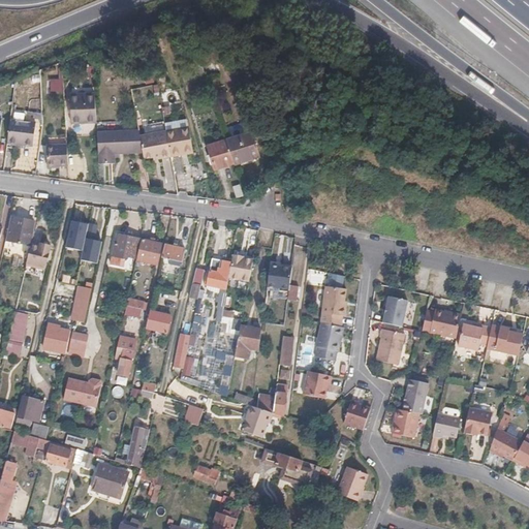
[(49,78),(49,91),(61,91),(61,78),(49,78)]
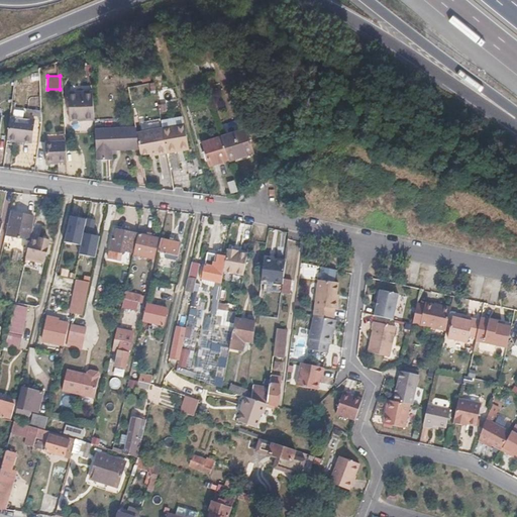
[(95,120),(94,101),(93,92),(70,94),(70,120),(95,120)]
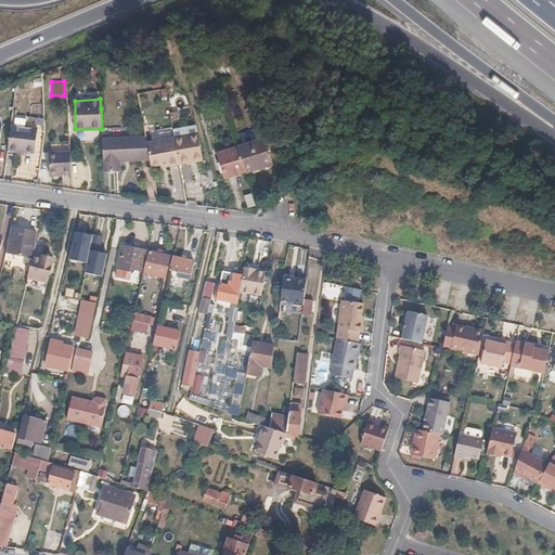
[(38,129),(11,125),(8,151),(35,154),(38,129)]
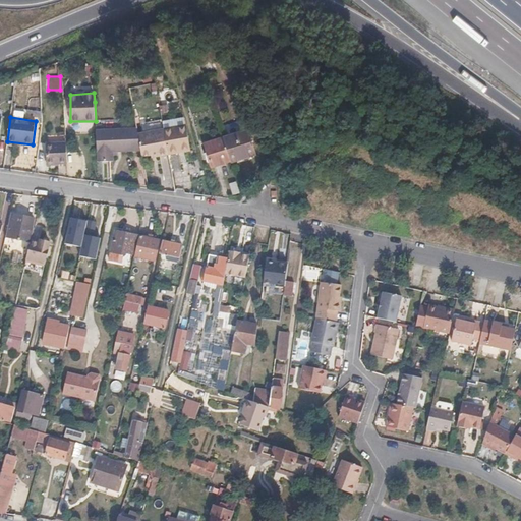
[(188,125),(164,129),(169,155),(183,153),(183,149),(192,147),(188,125)]
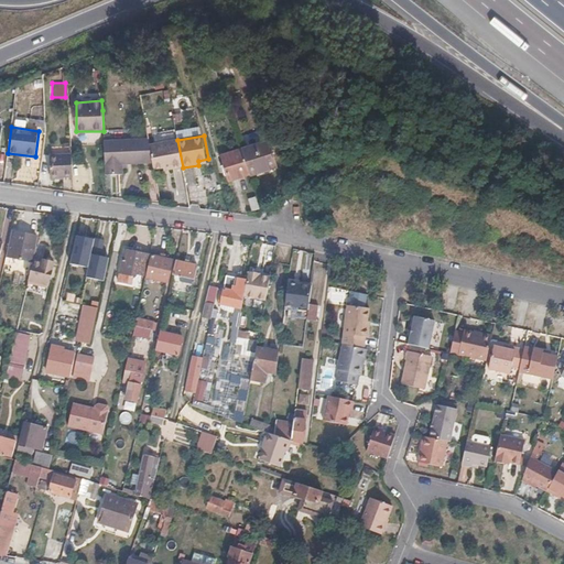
[(177,138),(149,143),(153,164),(153,167),(163,165),(170,164),(171,166),(182,164),(177,138)]
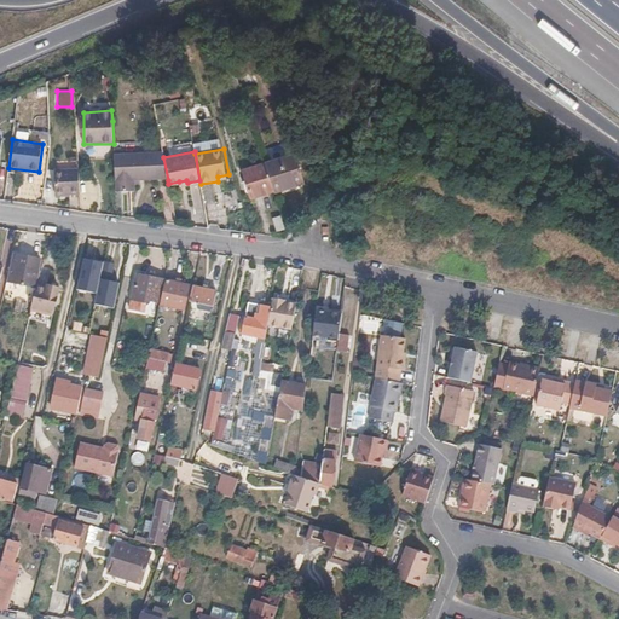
[(168,180),(163,157),(163,155),(114,156),(116,192),(134,192),(134,181),(168,180)]
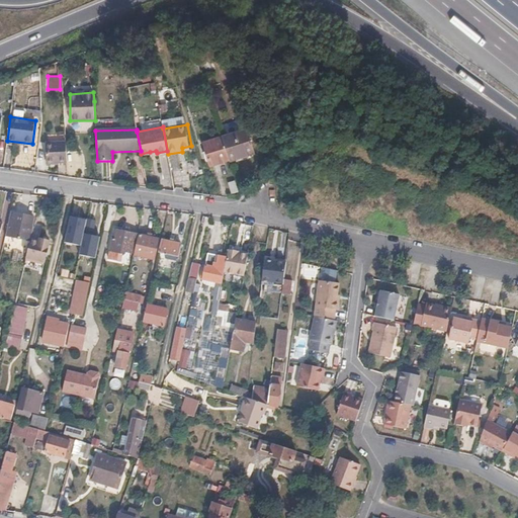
[(253,148),(248,133),(247,132),(224,139),(231,162),(257,155),(253,148)]
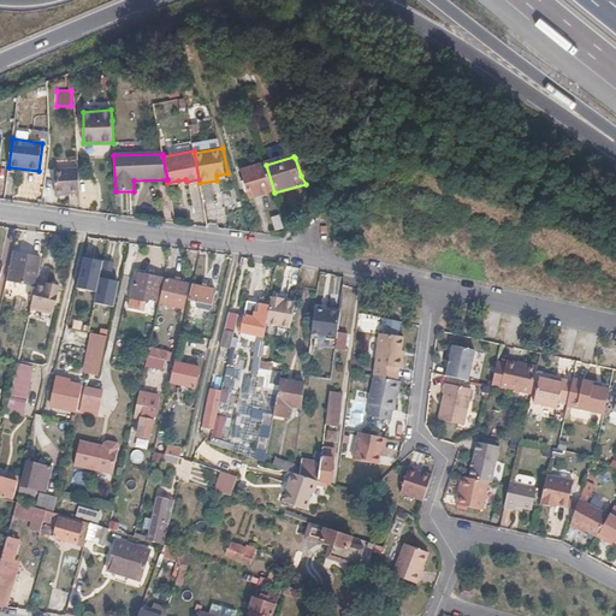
[(252,199),(274,193),(266,165),(244,172),(252,199)]
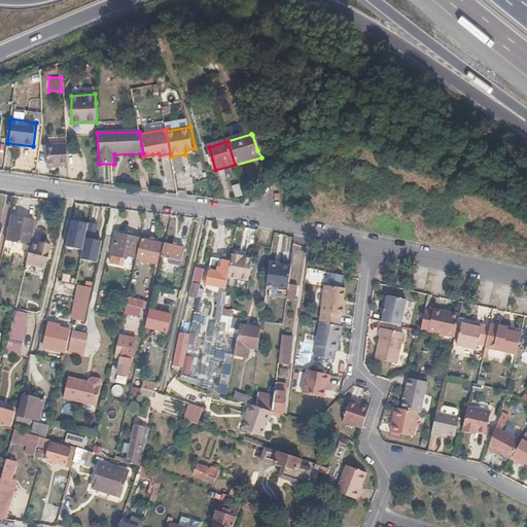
[(69,166),(67,146),(47,146),(47,166),(69,166)]
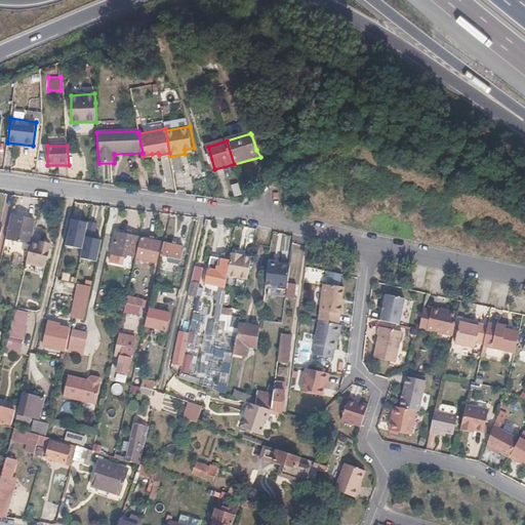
[(29,245),(35,221),(8,215),(3,240),(29,245)]
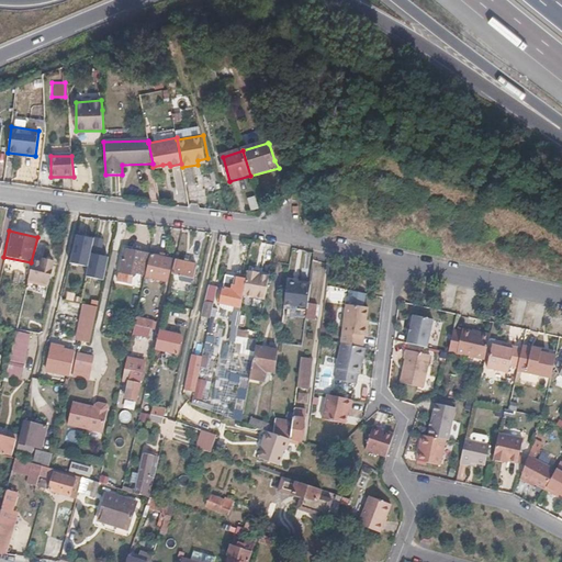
[(76,234),(69,262),(87,267),(90,253),(93,238),(76,234)]
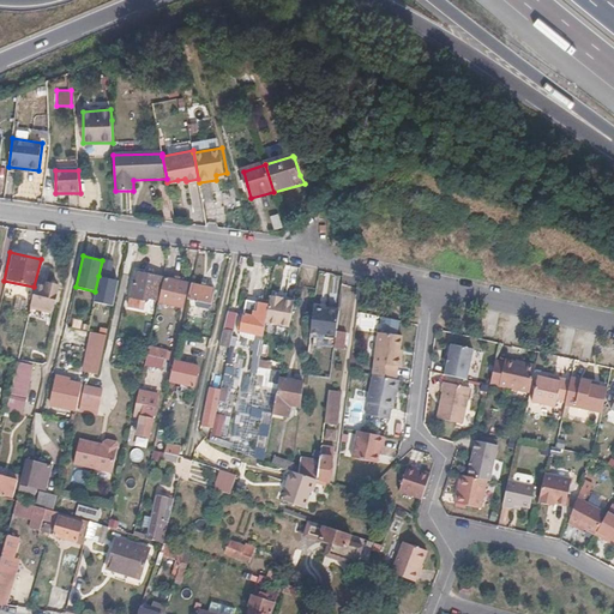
[(114,263),(102,260),(98,276),(110,280),(114,263)]
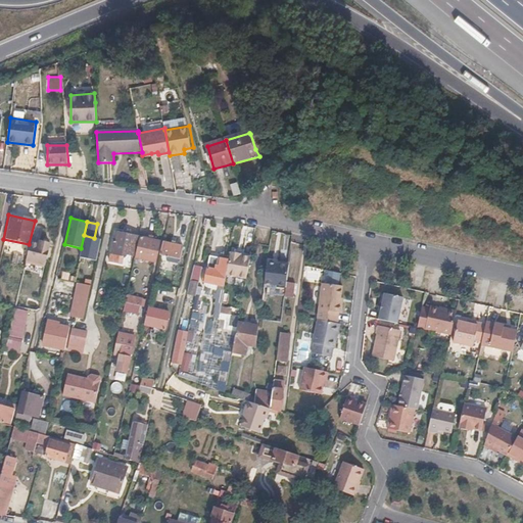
[(126,246),(135,248),(138,237),(113,232),(109,253),(124,256),(126,246)]
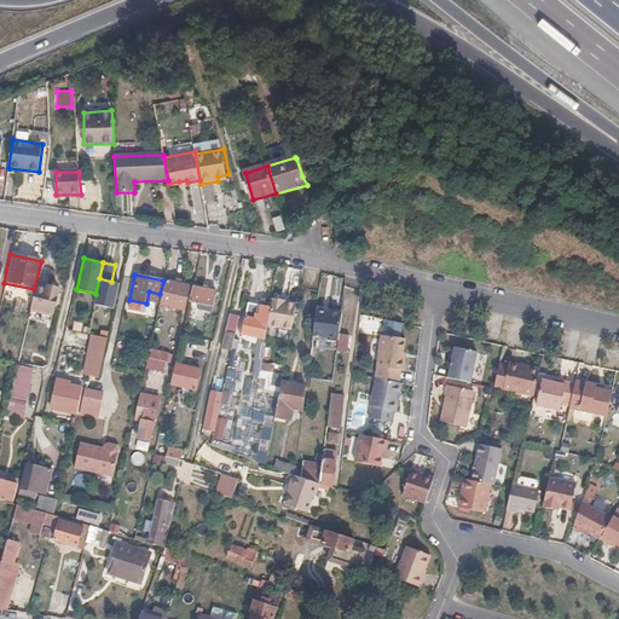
[(99,278),(96,294),(93,304),(114,308),(119,283),(111,282),(99,278)]
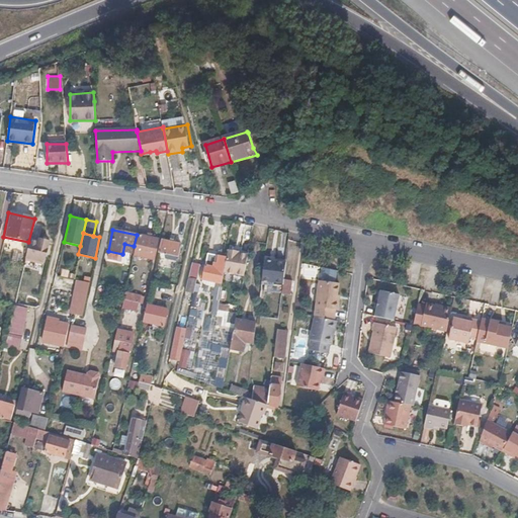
[(152,260),(156,240),(138,235),(133,256),(152,260)]
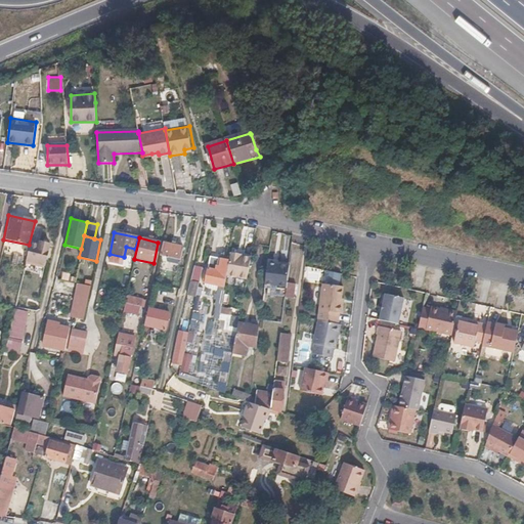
[(182,248),(162,243),(159,256),(179,260),(182,248)]
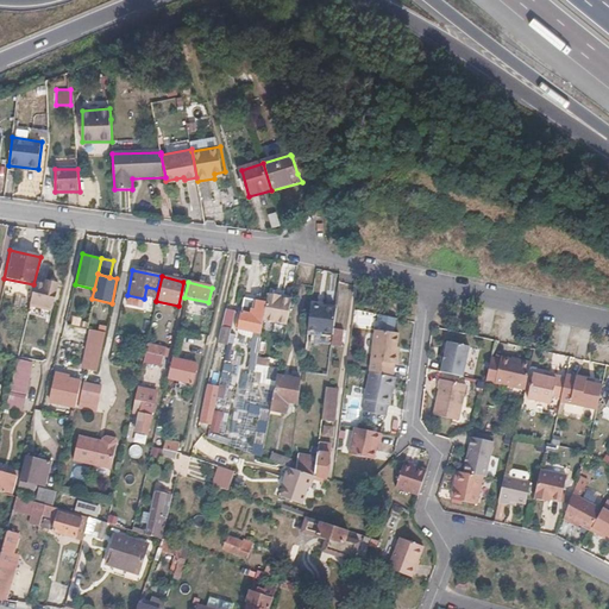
[(50,287),(33,284),(29,306),(49,311),(52,297),(49,297),(50,287)]
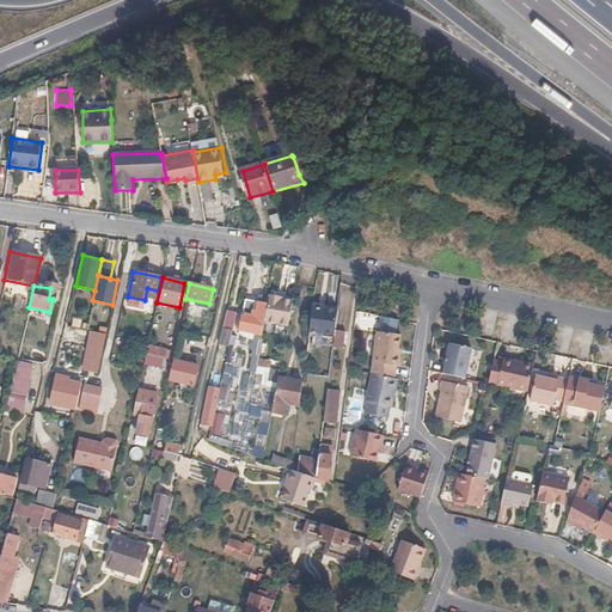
[(291,303),(279,300),(275,299),(275,298),(268,297),(267,303),(264,316),(263,323),(286,328),(291,303)]
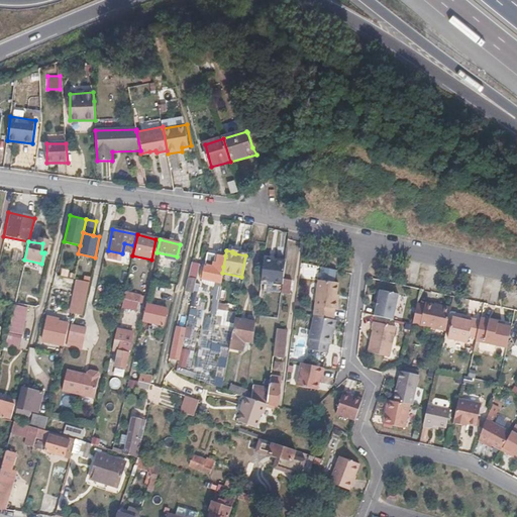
[(207,252),(205,264),(212,266),(212,261),(215,262),(217,254),(207,252)]
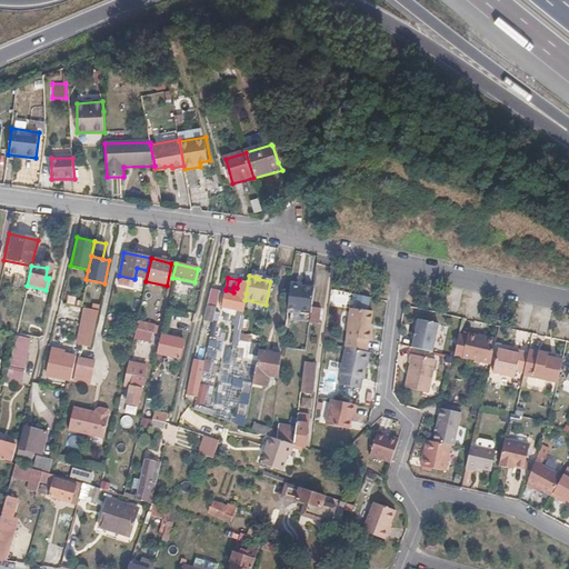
[(233,287),(233,292),(246,293),(248,281),(239,280),(237,288),(233,287)]
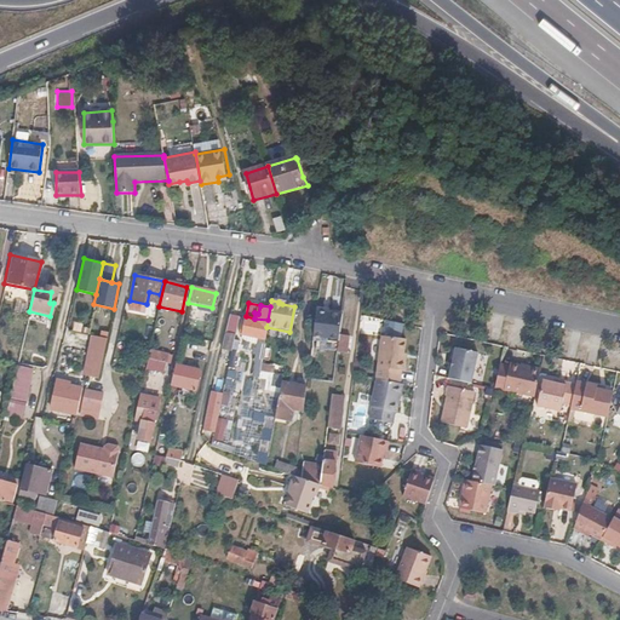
[(334,344),(337,343),(339,327),(340,316),(327,315),(327,311),(314,310),(311,339),(326,340),(326,342),(327,344),(334,344)]
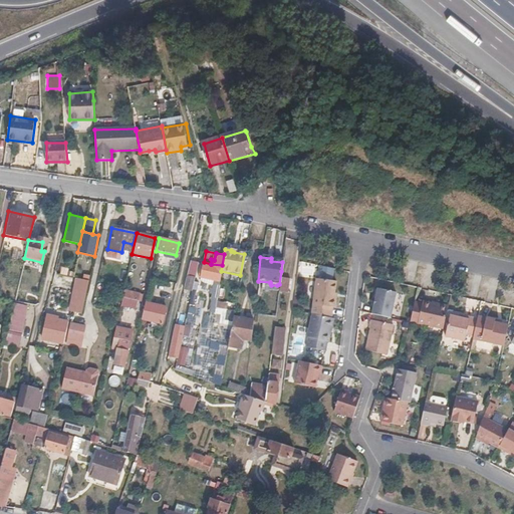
[(189,260),(186,273),(194,274),(197,262),(189,260)]
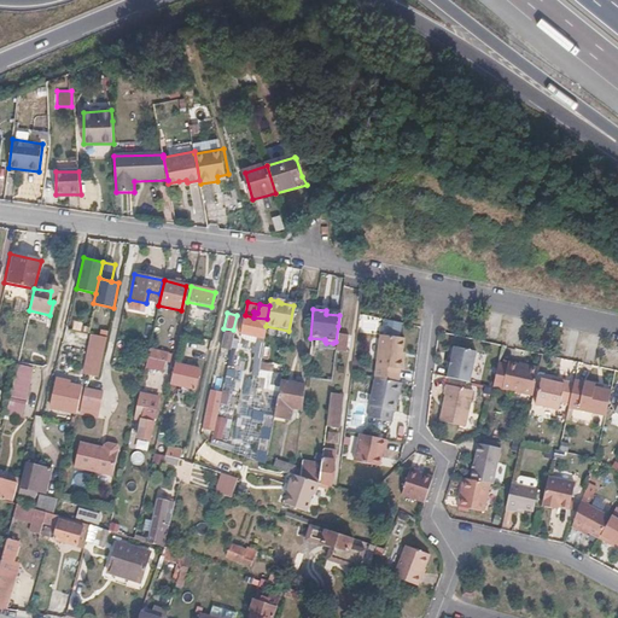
[(240,336),(263,339),(266,326),(267,319),(254,318),(245,315),(244,315),(240,336)]
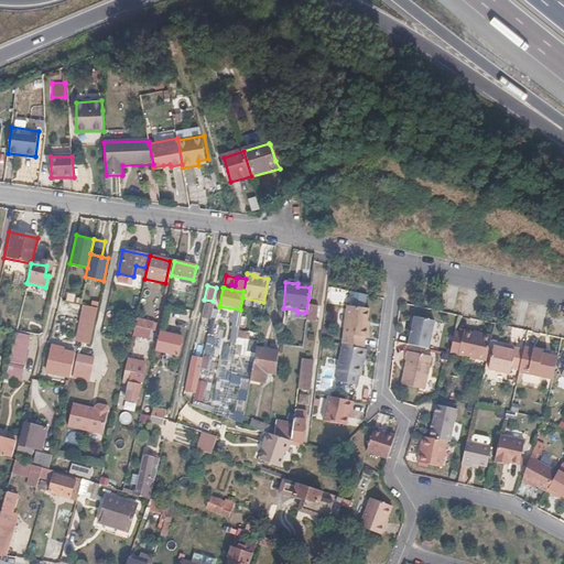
[(365,331),(369,311),(366,310),(368,297),(351,294),(349,306),(348,306),(339,347),(340,347),(361,350),(364,339),(366,339),(368,331),(365,331)]
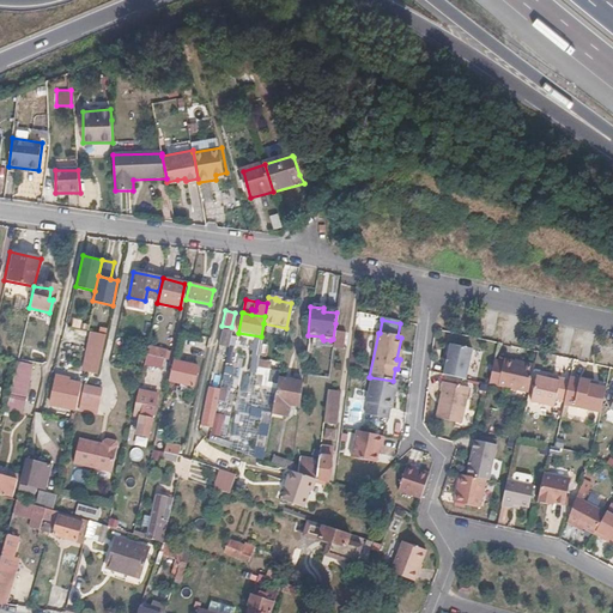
[(335,323),(333,339),(333,340),(343,341),(345,325),(335,323)]
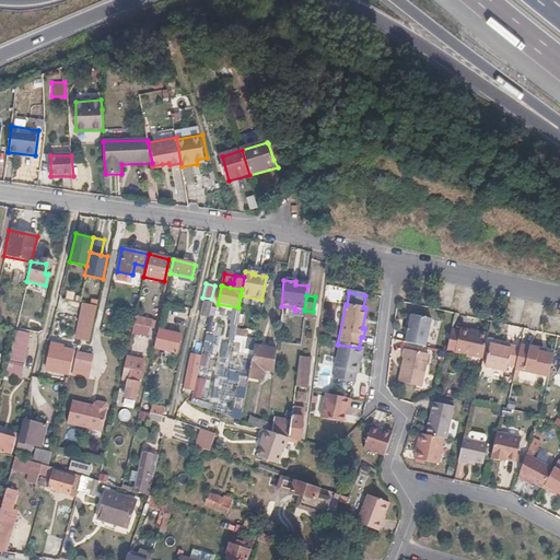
[(211,299),(202,298),(199,312),(208,314),(210,306),(211,299)]
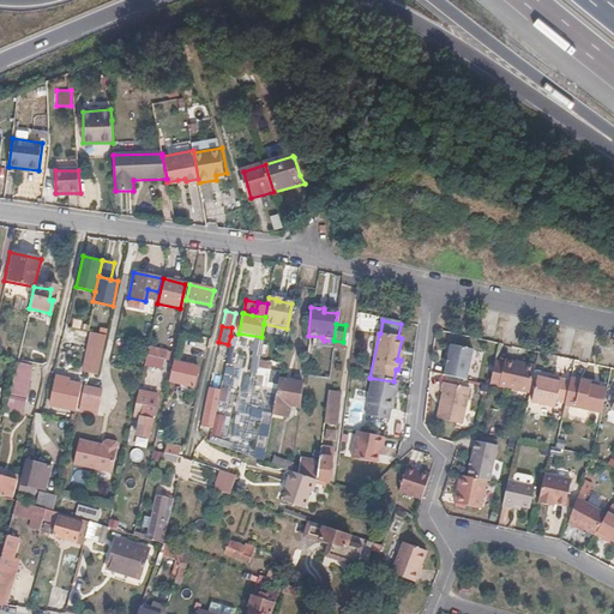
[(262,337),(239,333),(238,336),(244,341),(253,342),(252,345),(250,345),(250,353),(251,353),(248,374),(256,375),(257,368),(258,362),(262,337)]
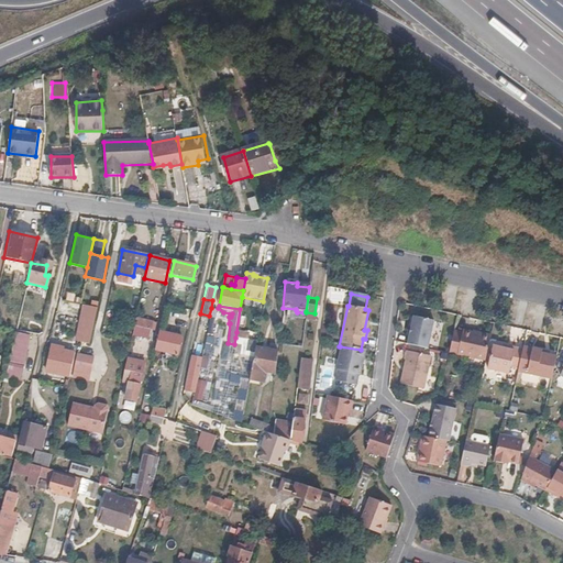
[(216,309),(211,308),(209,316),(209,319),(206,335),(210,335),(216,309)]
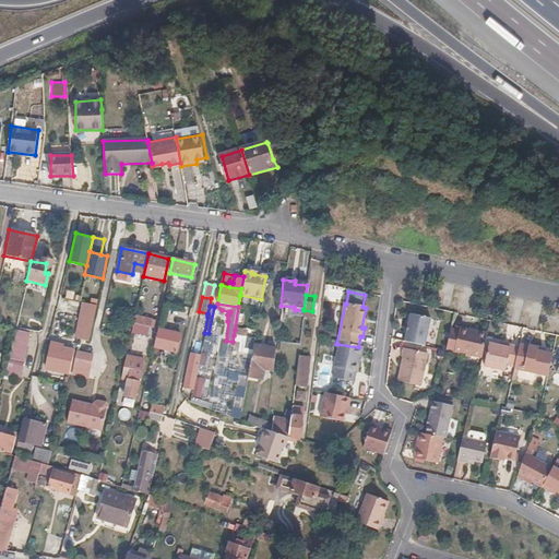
[(74,340),(87,342),(93,314),(81,312),(74,340)]
